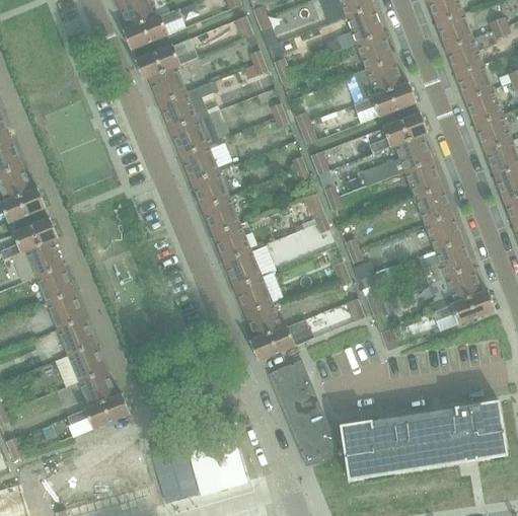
[(153,16),(146,0),(117,0),(128,27),(153,16)]
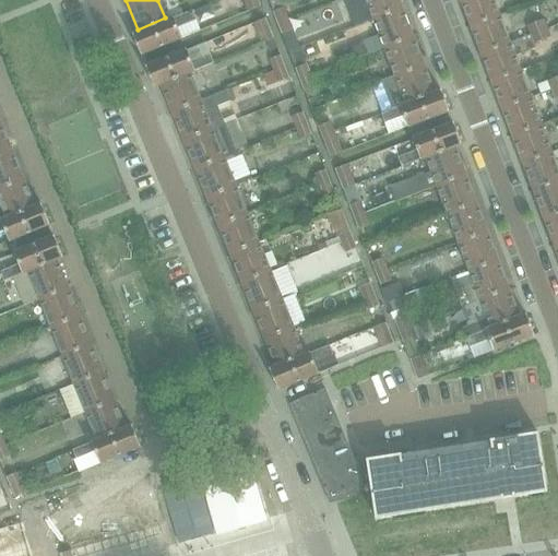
[(260,3),(258,0),(242,0),(247,9),(260,3)]
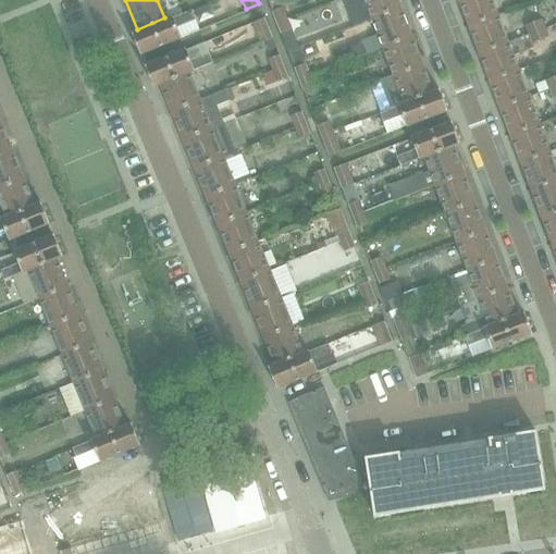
[(286,15),(280,0),(267,0),(271,9),(274,20),(286,15)]
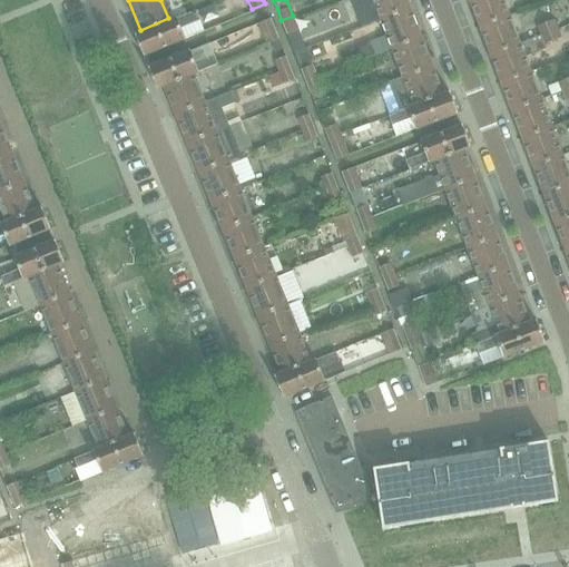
[(372,0),(379,17),(409,5),(406,0),(372,0)]
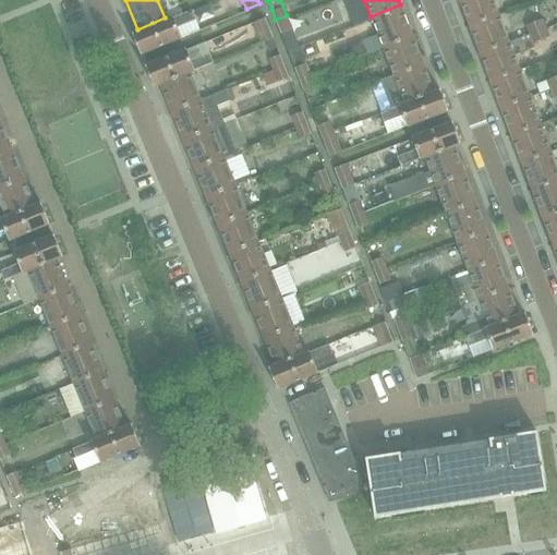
[(497,13),(492,0),(459,0),(469,24),(497,13)]
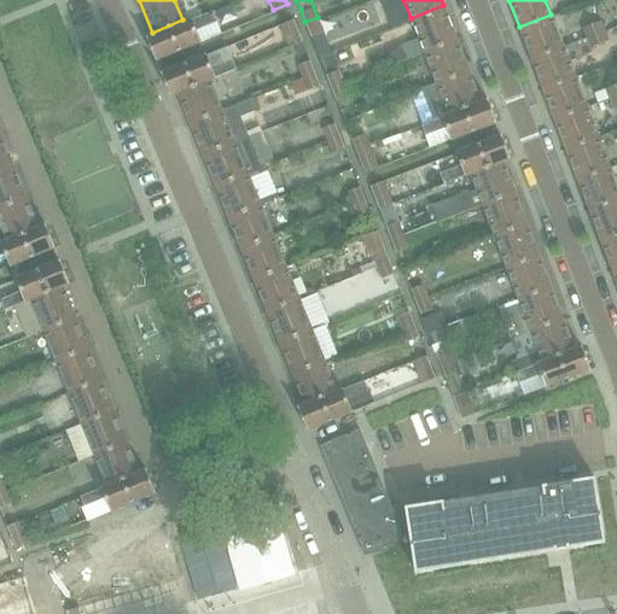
[(455,36),(443,5),(411,18),(418,36),(400,42),(405,54),(423,48),(455,36)]
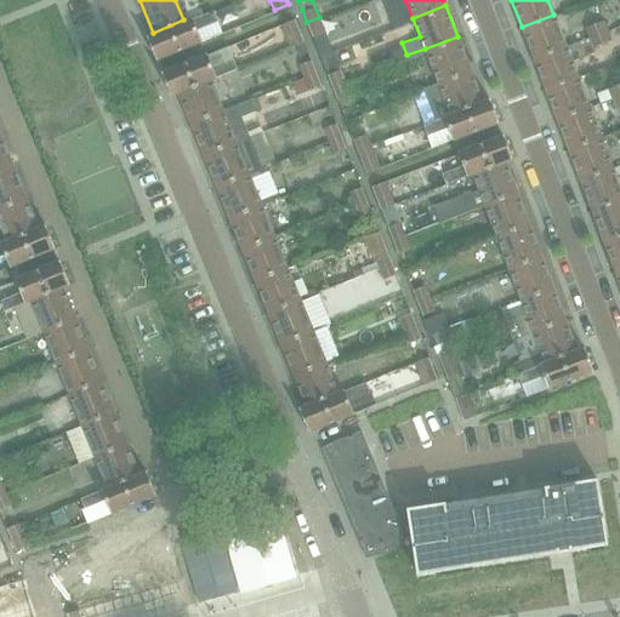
[(211,7),(183,20),(153,33),(146,35),(155,58),(200,39),(195,28),(216,20),(211,7)]
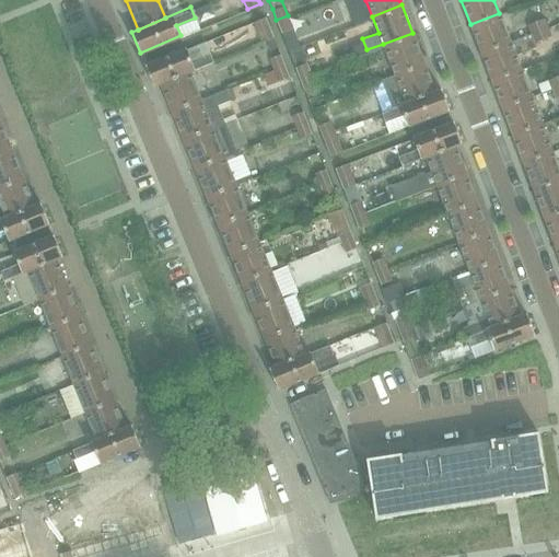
[(509,39),(499,13),(470,24),(480,50),(509,39)]
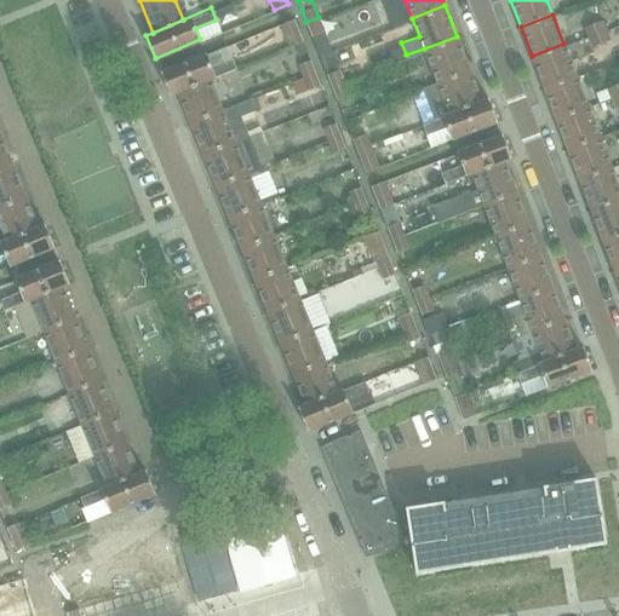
[(303,41),(293,17),(280,22),(290,46),(303,41)]
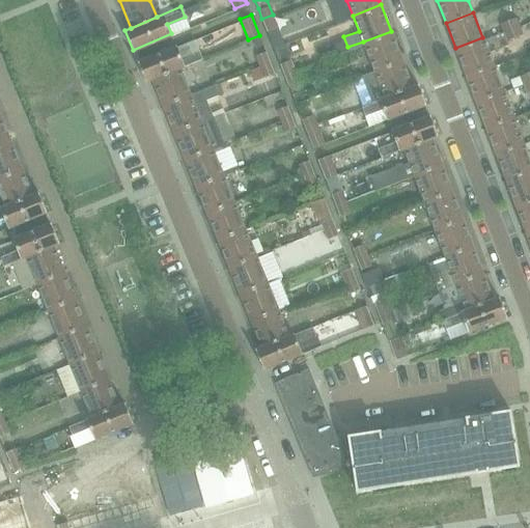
[(277,26),(273,15),(261,19),(267,30),(277,26)]
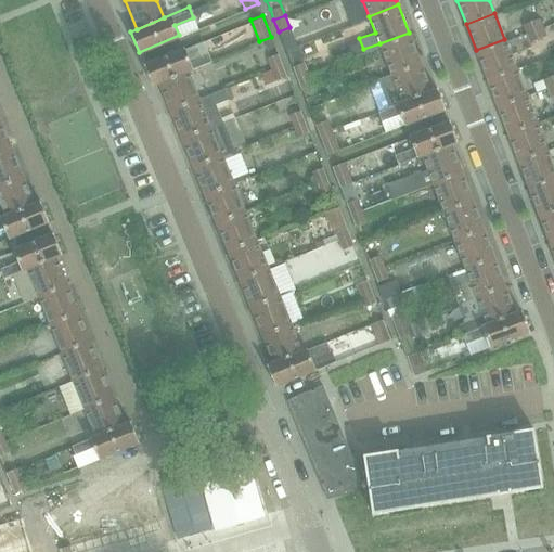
[(520,23),(524,31),(542,25),(539,16),(520,23)]
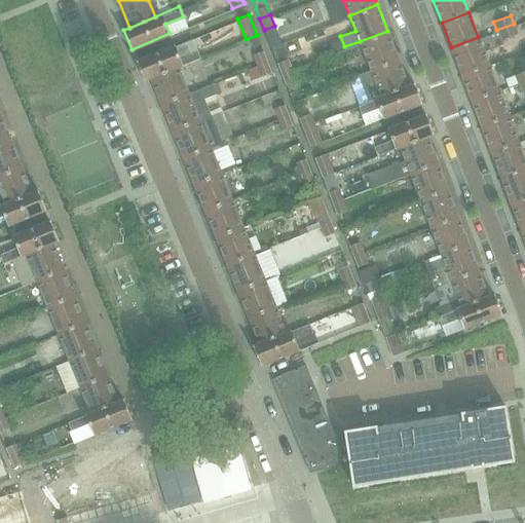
[(517,33),(514,24),(496,30),(500,39),(517,33)]
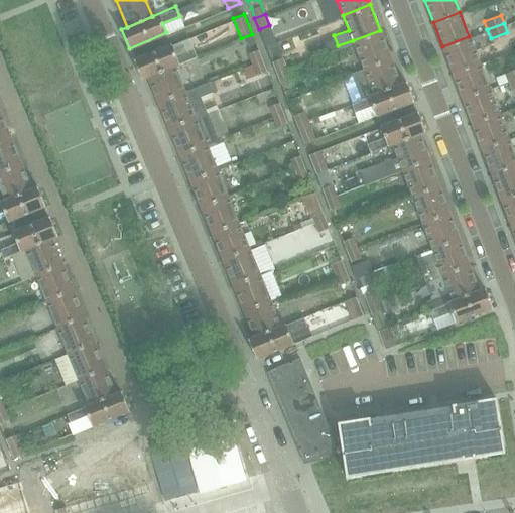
[(487,29),(469,36),(442,46),(452,72),(479,61),(472,45),(491,38),(487,29)]
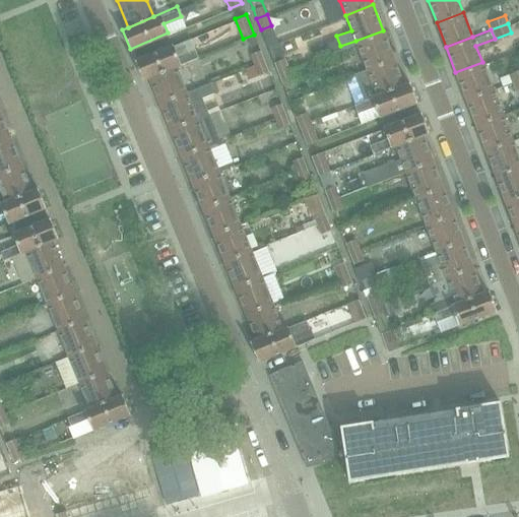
[(393,57),(383,30),(355,41),(366,67),(393,57)]
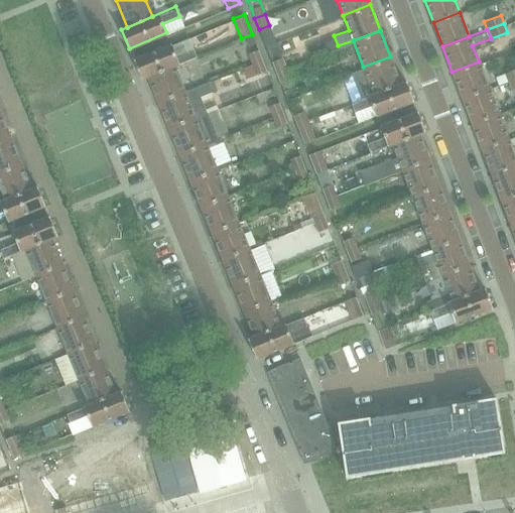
[(265,44),(275,71),(285,66),(275,40),(265,44)]
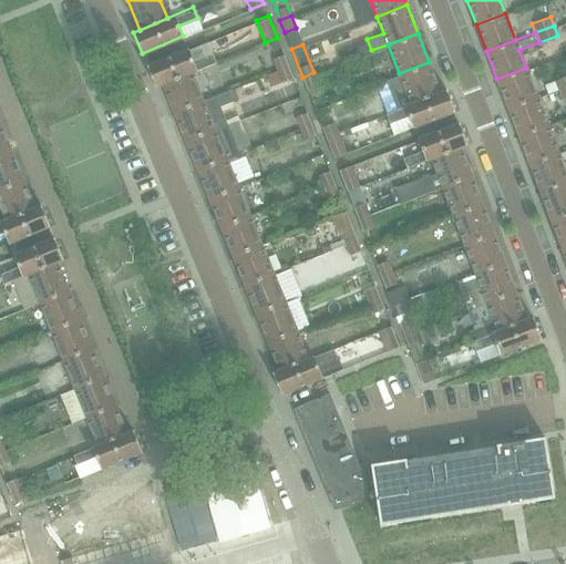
[(187,49),(167,57),(146,65),(155,85),(162,83),(191,72),(216,61),(212,51),(193,60),(187,49)]
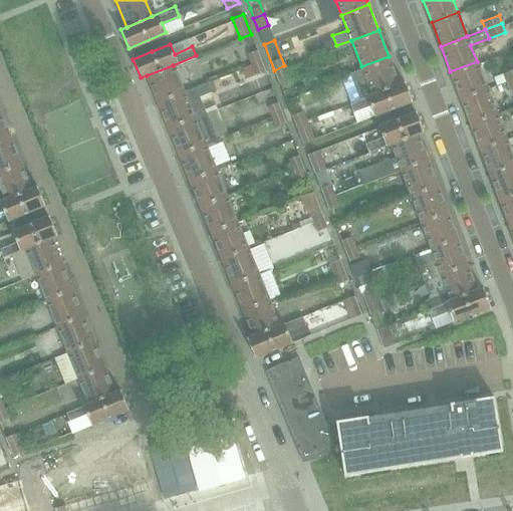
[(246,53),(250,63),(260,59),(257,49),(246,53)]
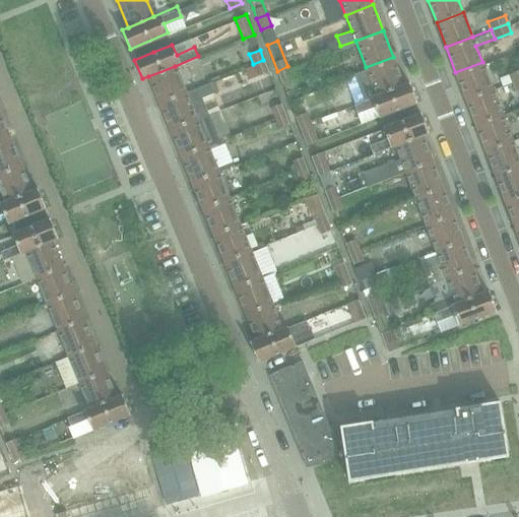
[(403,84),(393,57),(366,67),(366,68),(353,72),(364,99),(403,84)]
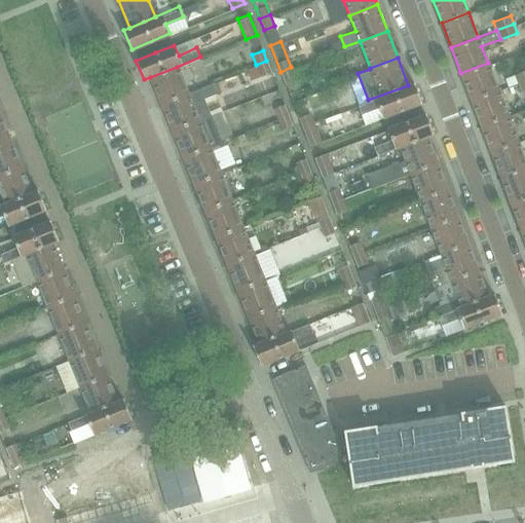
[(266,61),(256,65),(246,69),(250,79),(271,71),(266,61)]
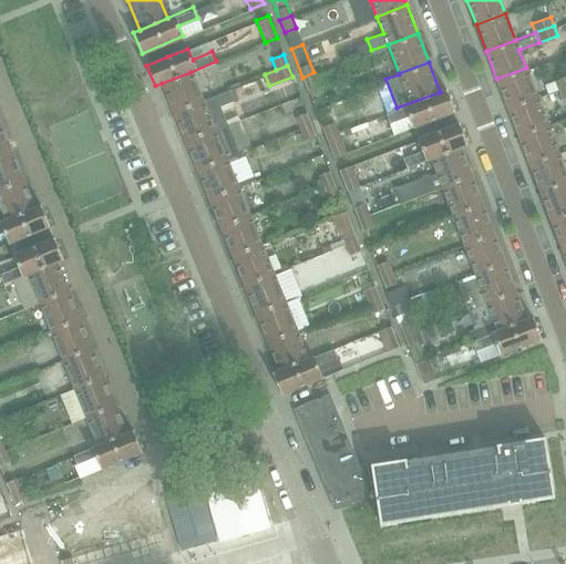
[(536,95),(526,68),(496,79),(507,106),(536,95)]
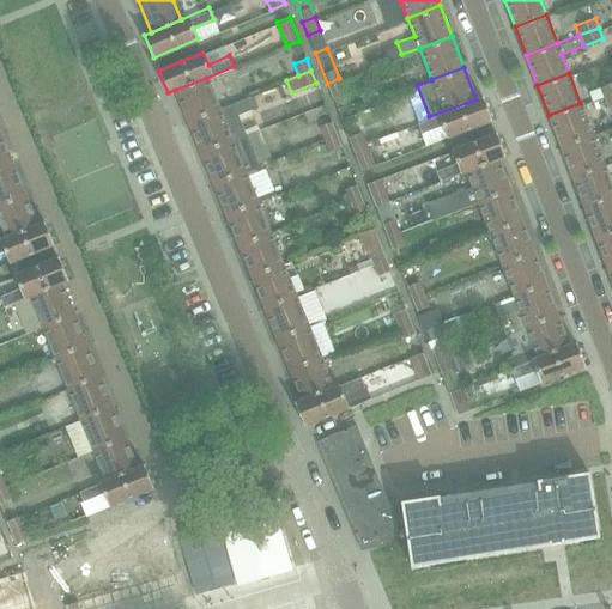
[(218,108),(206,78),(175,90),(188,121),(218,108)]
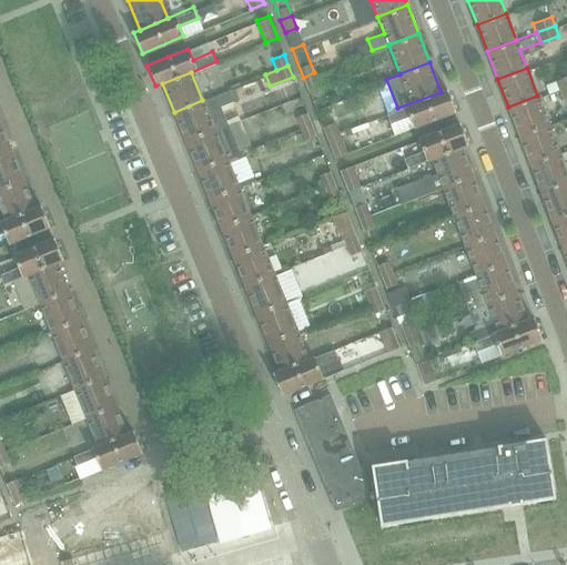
[(320,86),(314,72),(303,78),(307,90),(320,86)]
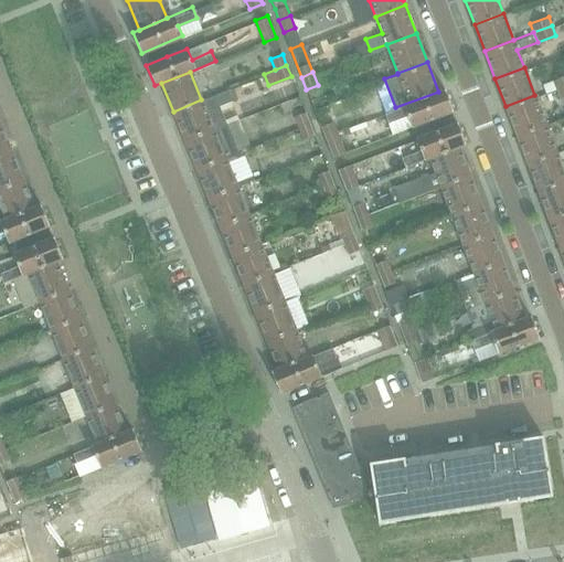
[(563,74),(551,78),(555,88),(563,84),(563,74)]
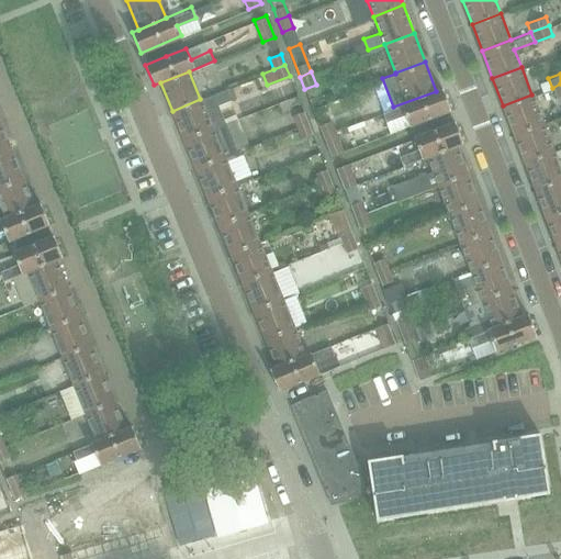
[(231,99),(226,88),(213,93),(200,99),(172,111),(183,138),(220,124),(225,122),(217,104),(231,99)]
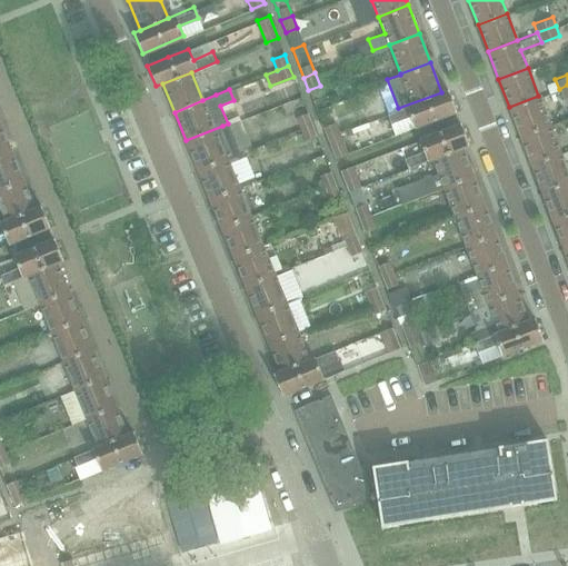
[(398,108),(386,112),(389,121),(394,133),(456,110),(448,89),(441,92),(398,108)]
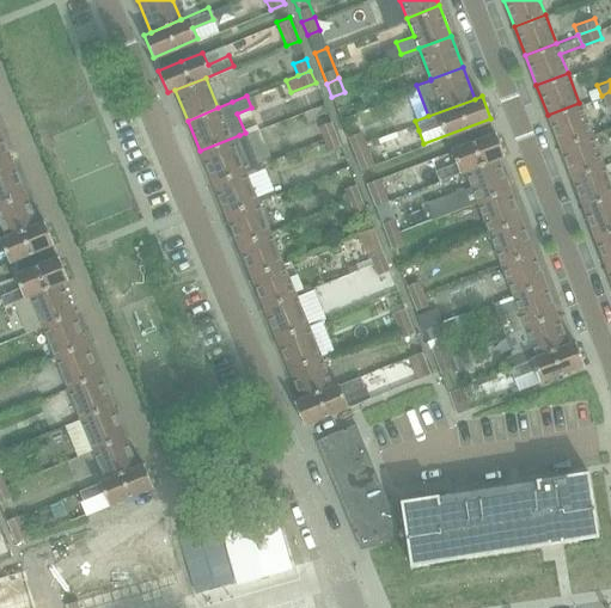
[(579,103),(548,115),(558,145),(590,133),(579,103)]
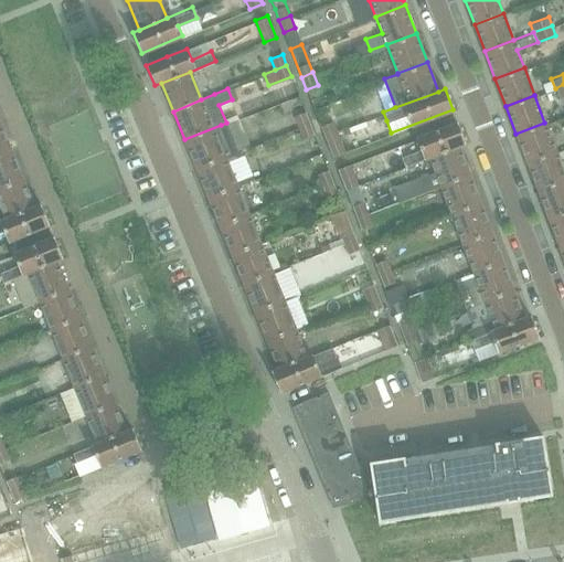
[(314,108),(323,134),(336,129),(332,120),(330,122),(322,105),(314,108)]
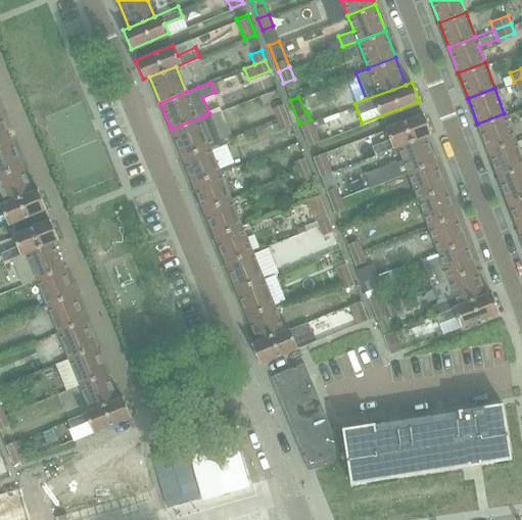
[(271,107),(275,117),(286,113),(282,102),(271,107)]
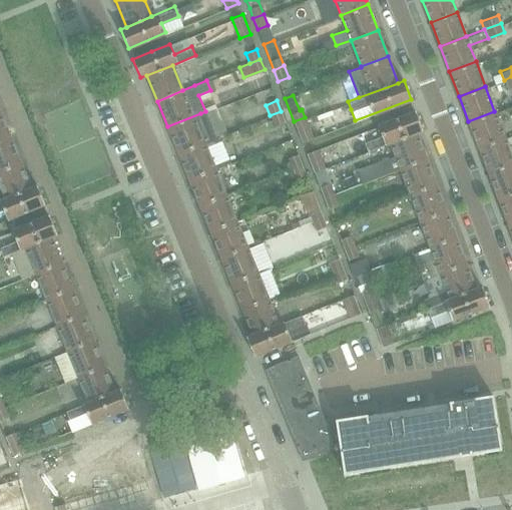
[(422,129),(415,110),(377,125),(381,134),(363,141),(367,150),(389,141),(416,131),(422,129)]
